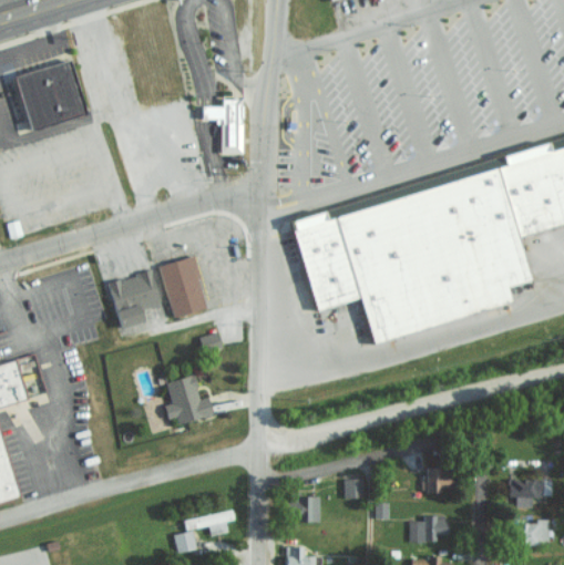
[(14,76),(30,131),(85,115),(70,60),(14,76)]
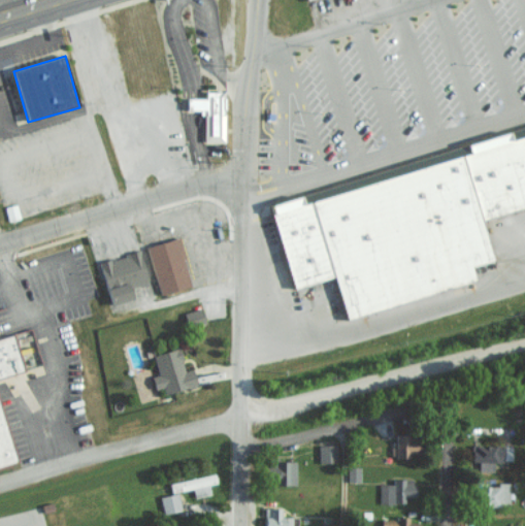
[(206,143),(226,143),(226,90),(207,90),(207,99),(189,99),(189,111),(206,111),(206,143)]
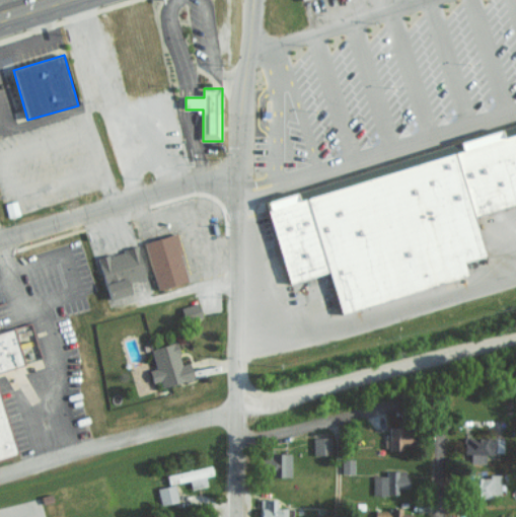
[(261,200),(515,123),(515,200),(472,213),(486,256),(464,264),(468,276),(340,314),(328,275),(287,288),(261,200)]
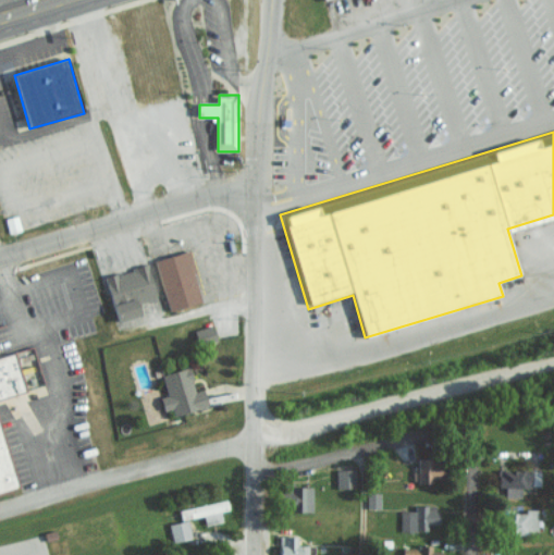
[(11,234),(23,232),(20,218),(8,220),(11,234)]
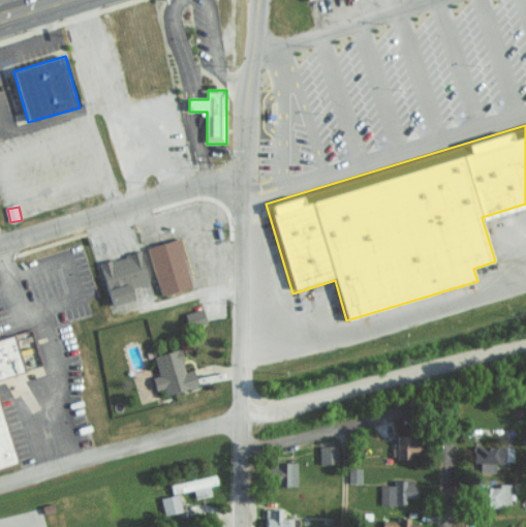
[(162,297),(194,288),(181,239),(149,248),(162,297)]
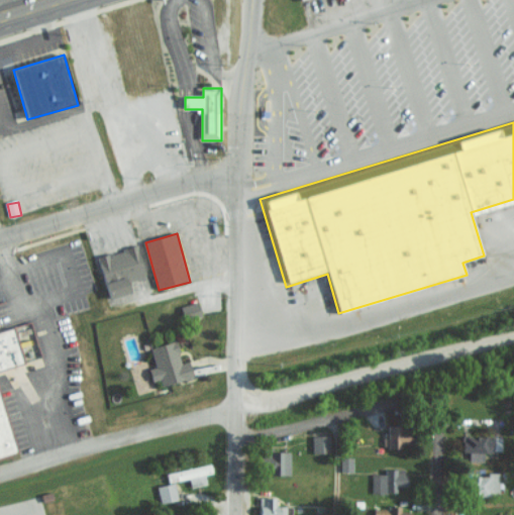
[(146,279),(138,247),(100,258),(110,299),(132,294),(130,283),(146,279)]
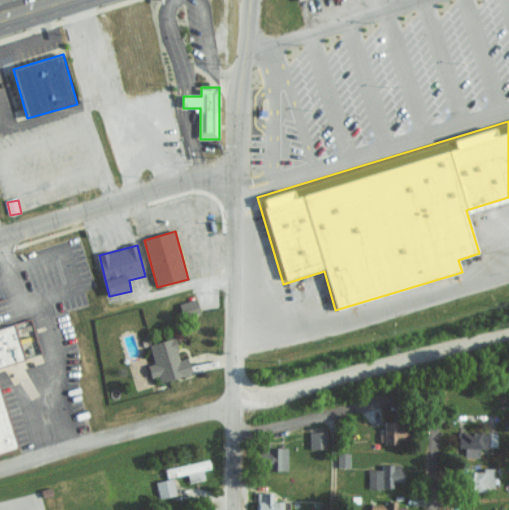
[(181,305),(186,320),(202,314),(197,299),(181,305)]
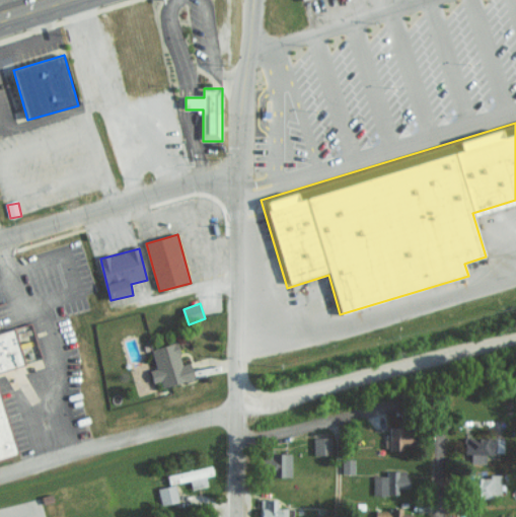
[(0,459),(15,456),(0,397),(0,372),(42,362),(31,325),(0,334),(0,459)]
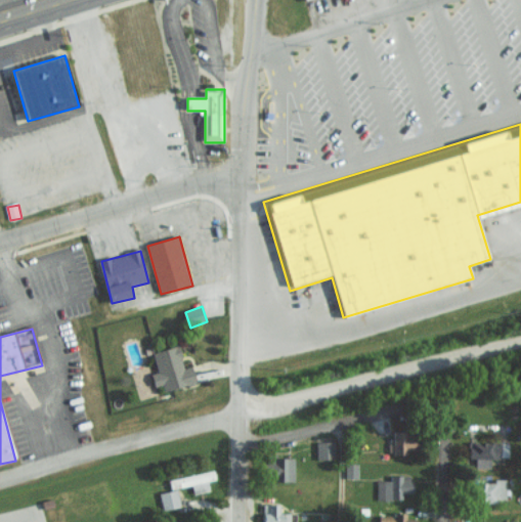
[(154,354),(159,374),(152,376),(156,388),(163,386),(165,393),(197,384),(192,367),(185,368),(179,347),(154,354)]
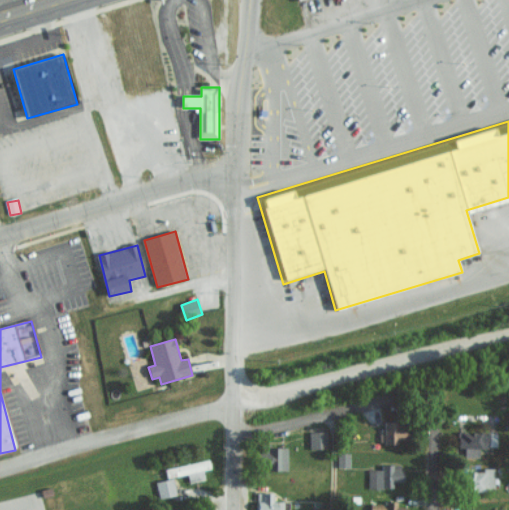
[(408,445),(408,423),(386,422),(385,434),(381,433),(381,445),(408,445)]
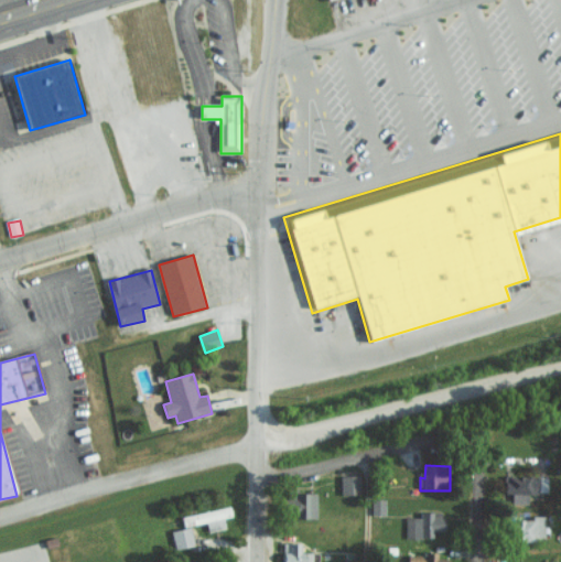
[(343,496),(363,496),(363,476),(343,477),(343,496)]
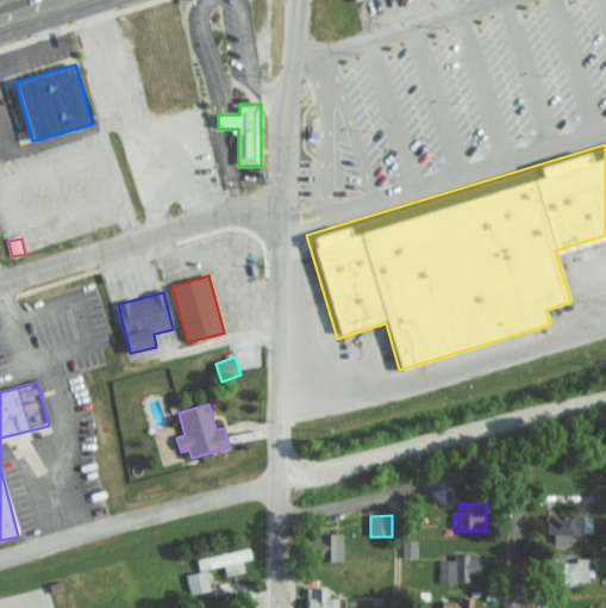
[(555,547),(572,547),(573,535),(593,535),(593,517),(548,516),(547,535),(555,535),(555,547)]
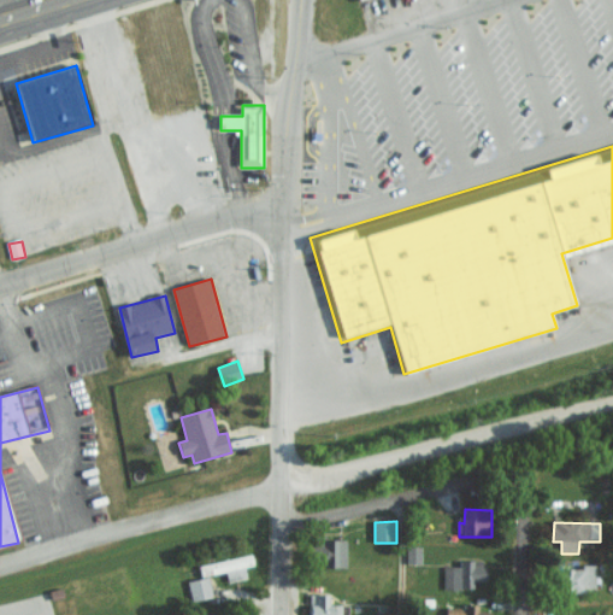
[(348,539),(314,539),(314,568),(348,568),(348,539)]
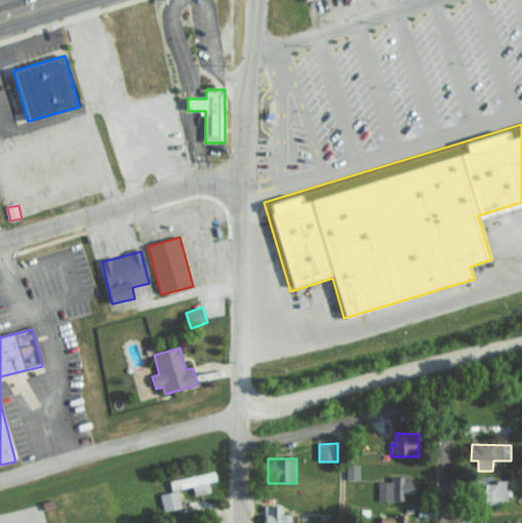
[(348,480),(360,480),(360,466),(348,466),(348,480)]
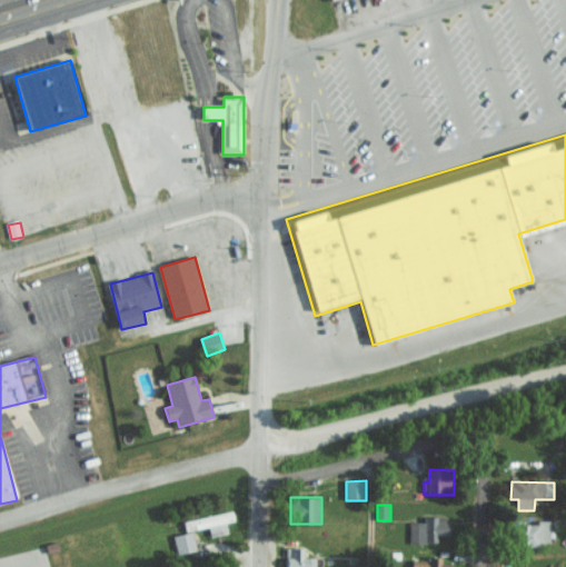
[(236,521),(234,511),(185,523),(187,534),(209,528),(211,538),(229,535),(227,524),(236,521)]
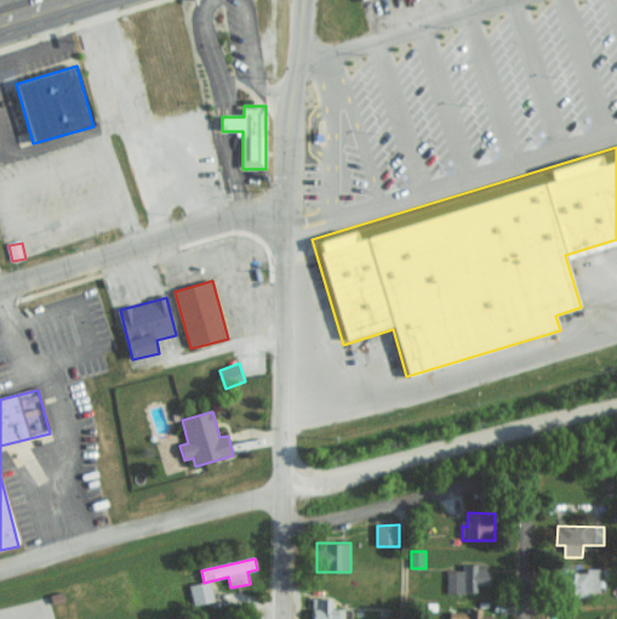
[(449,595),(476,594),(476,586),(490,586),(489,566),(463,566),(464,572),(449,572),(449,595)]
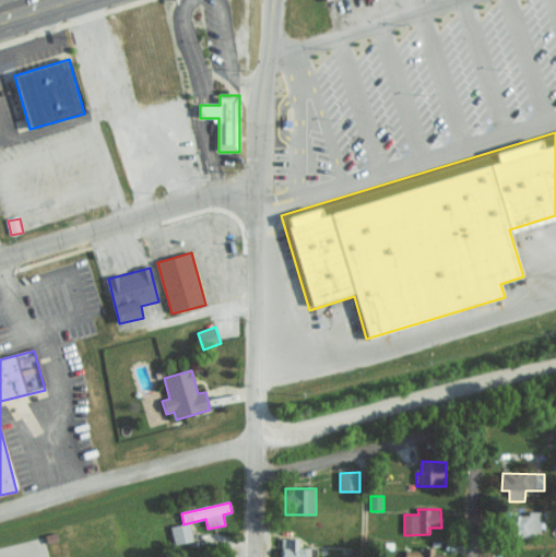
[(542,537),(541,516),(507,516),(508,537),(542,537)]
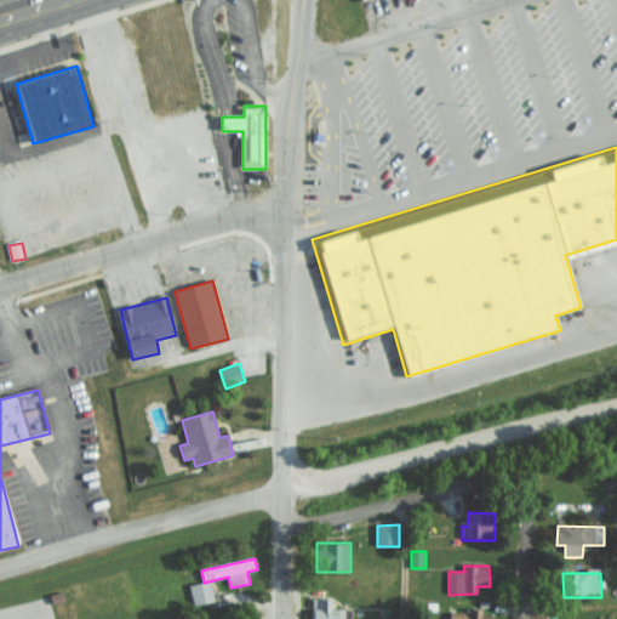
[(190,586),(194,607),(215,602),(211,583),(190,586)]
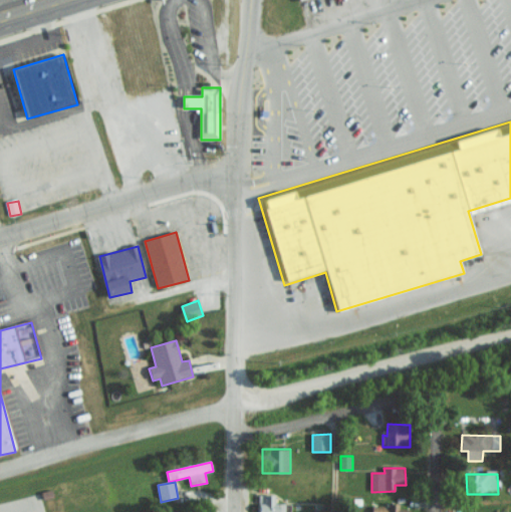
[(286,511),(286,504),(275,505),(275,496),(259,496),(259,511),(286,511)]
